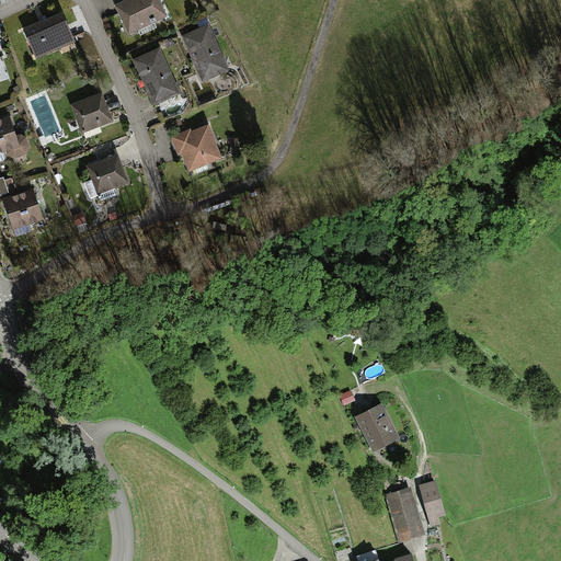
[(159,0),(123,0),(114,4),(128,34),(167,15),(159,0)]
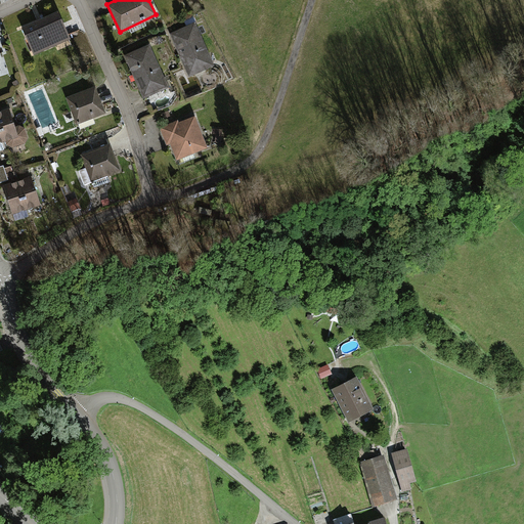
[(58,10),(20,26),(32,54),(70,38),(58,10)]
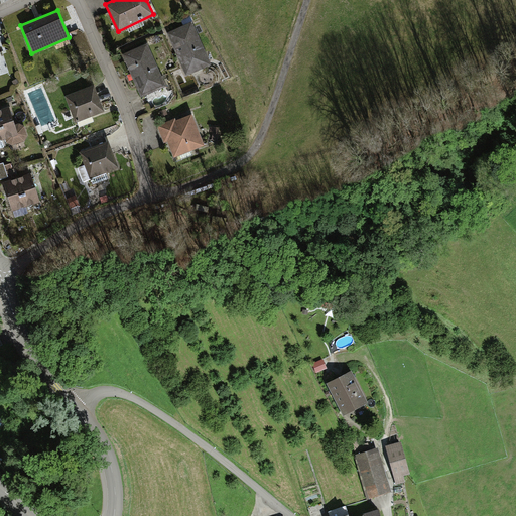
[(191,21),(166,33),(184,75),(211,63),(191,21)]
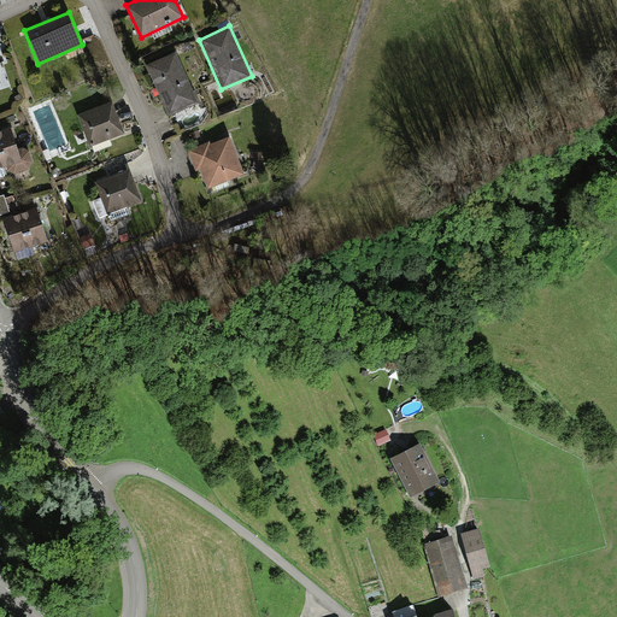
[(175,51),(146,64),(169,113),(198,101),(175,51)]
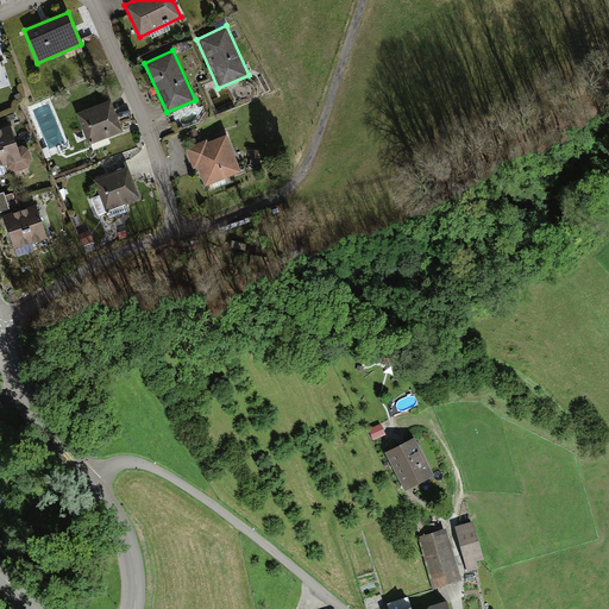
[(110,99),(76,113),(89,143),(123,130),(110,99)]
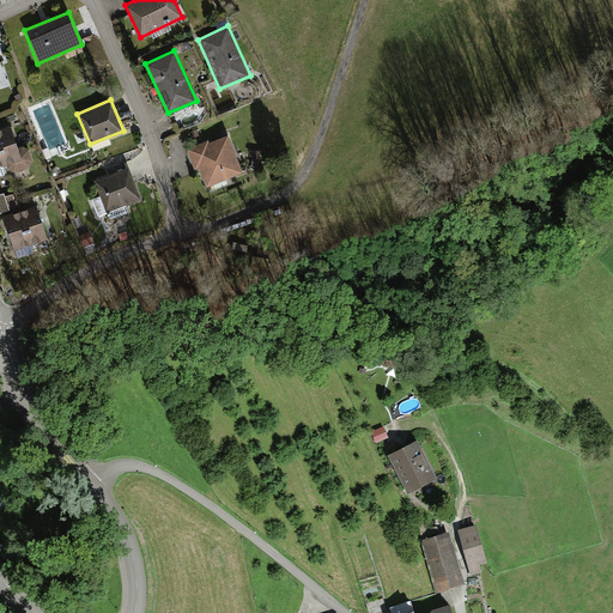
[(0,164),(5,163),(6,168),(13,171),(28,167),(31,161),(29,151),(22,146),(18,147),(11,126),(4,128),(0,129),(0,164)]
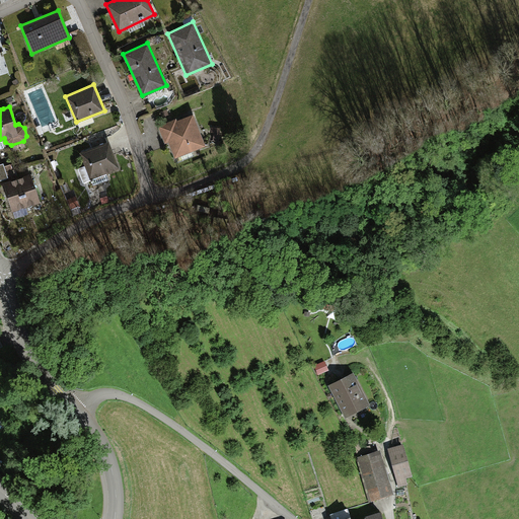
[(175,119),(157,126),(164,144),(168,142),(175,158),(205,146),(193,115),(176,122),(175,119)]
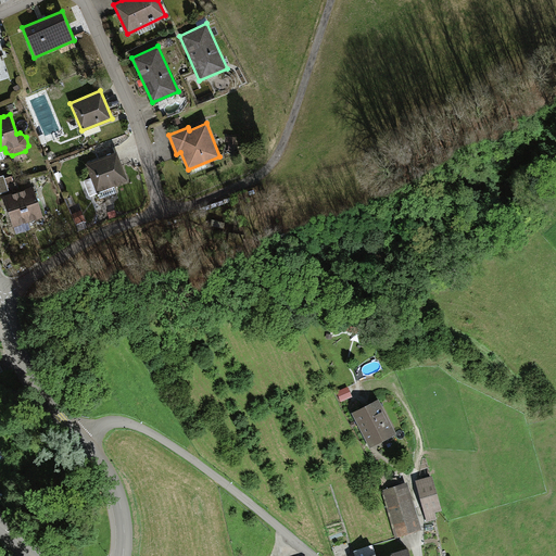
[(117,151),(86,164),(97,191),(128,179),(117,151)]
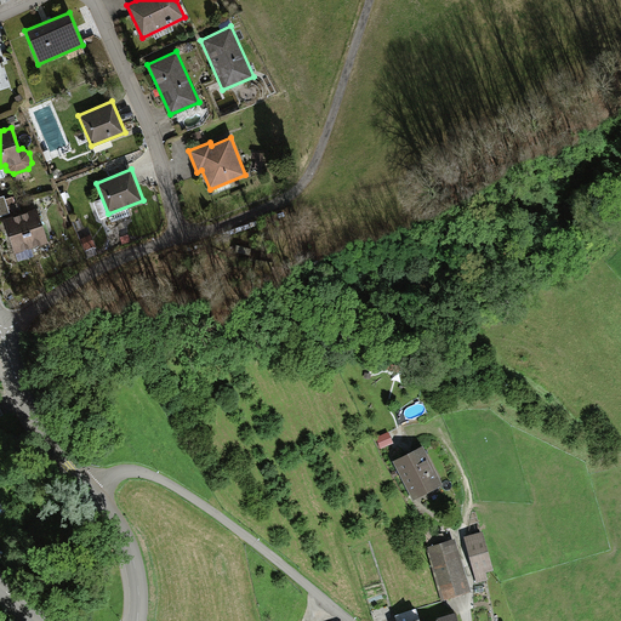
[(13,216),(3,220),(13,254),(16,261),(40,254),(38,246),(47,243),(38,209),(28,212),(13,216)]
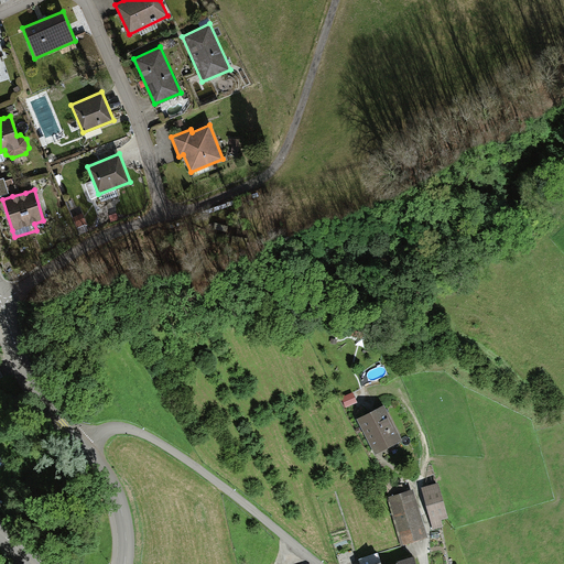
[(82,214),(72,217),(76,228),(86,225),(82,214)]
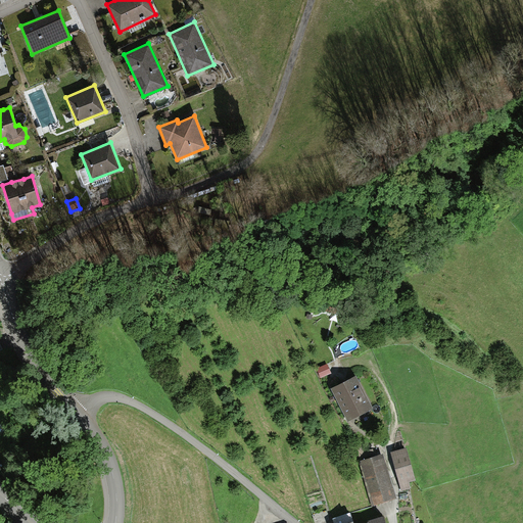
[(328,364),(317,369),(321,378),(331,373),(328,364)]
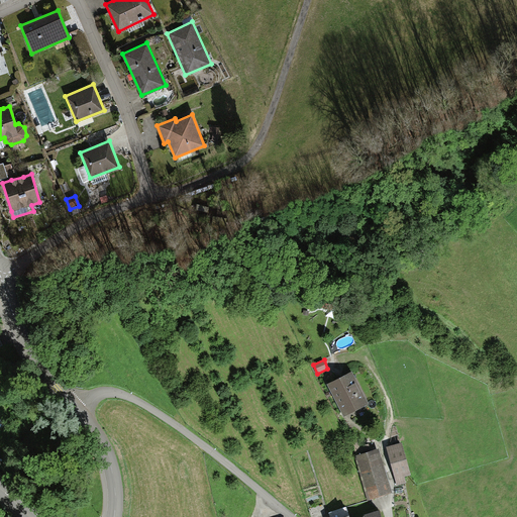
[(352,371),(327,384),(344,417),(369,404),(352,371)]
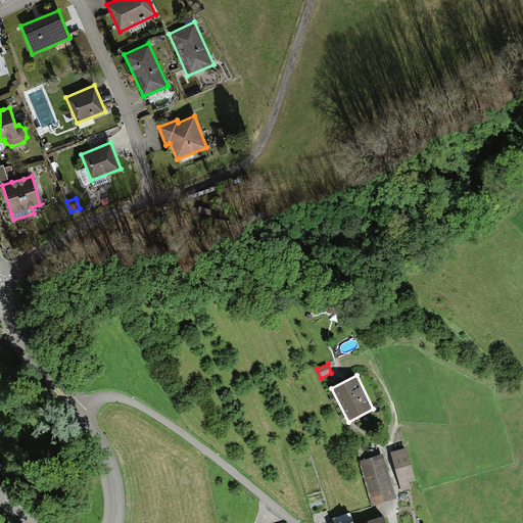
[(407,448),(392,452),(401,489),(411,487),(409,480),(415,479),(407,448)]
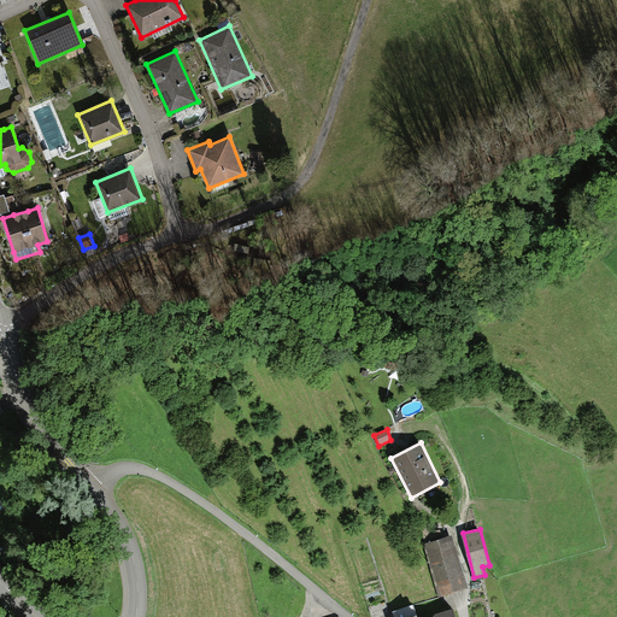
[(452,536),(424,544),(439,595),(466,588),(452,536)]
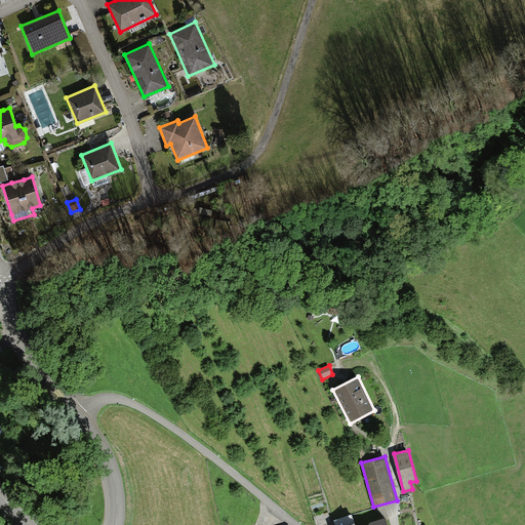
[(336,524),(388,524),(386,516),(373,520),(357,524),(355,524),(352,513),(335,518),(336,524)]
